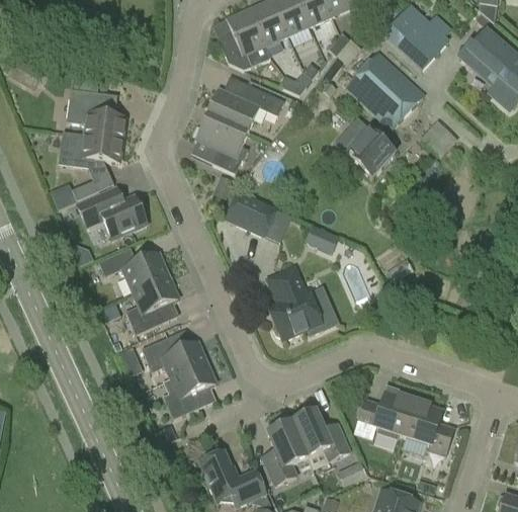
[(265,46),(287,35),(272,0),(267,0),(249,8),(265,46)]
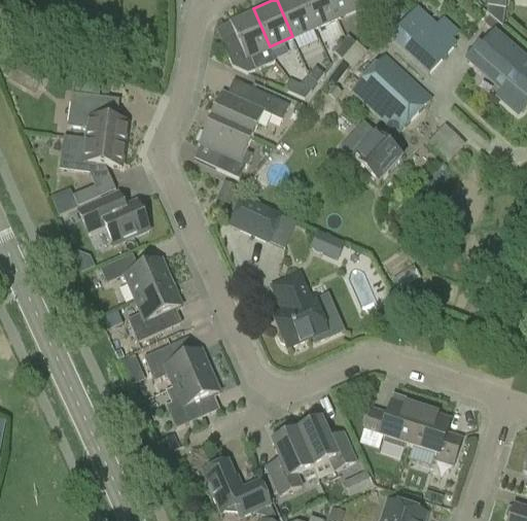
[(292,36),(315,26),(304,0),(277,0),(292,36)]
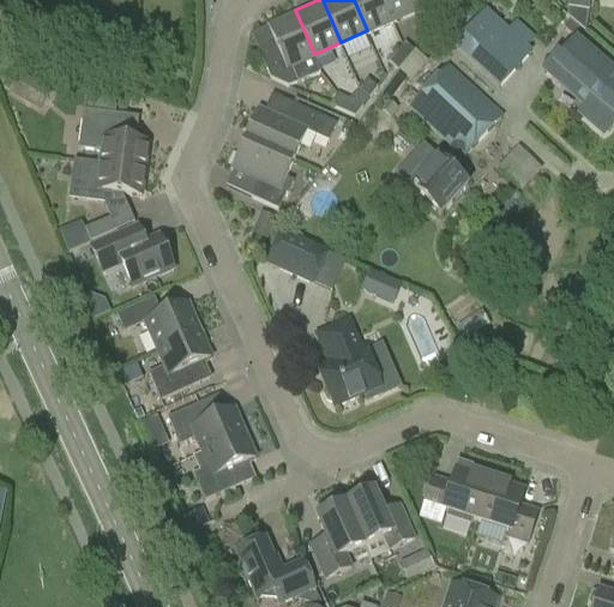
[(354,0),(367,30),(393,19),(385,0),(354,0)]
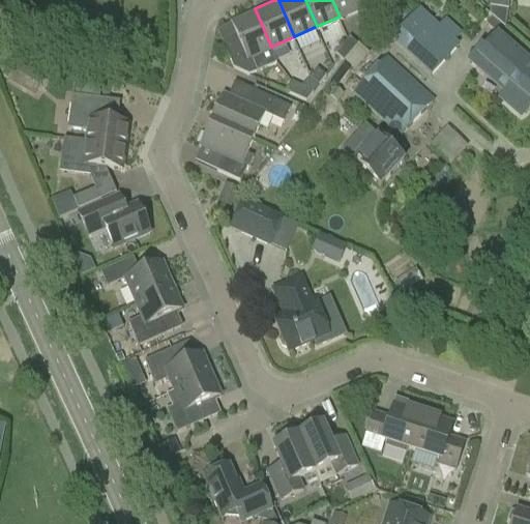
[(332,0),(340,17),(363,6),(360,0),(332,0)]
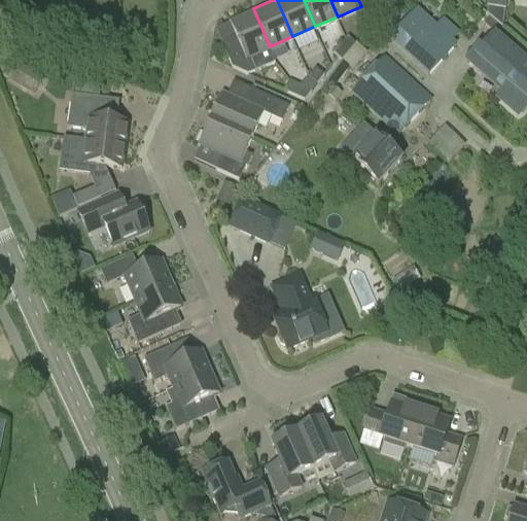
[(488,0),(488,2),(486,9),(502,23),(503,19),(505,4),(505,0),(488,0)]
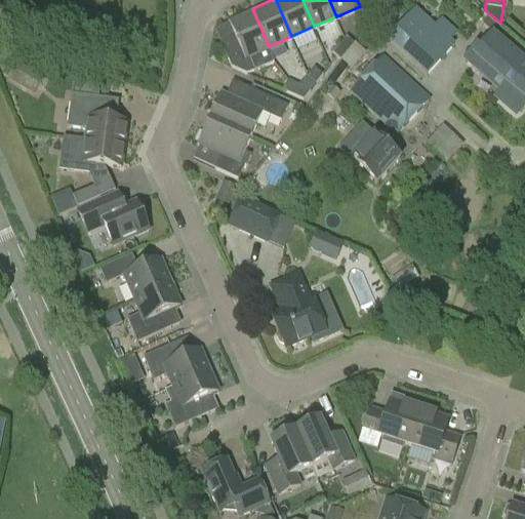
[(415,4),(388,34),(427,70),(453,40),(447,34),(450,31),(453,27),(440,14),(436,17),(433,22),(415,4)]
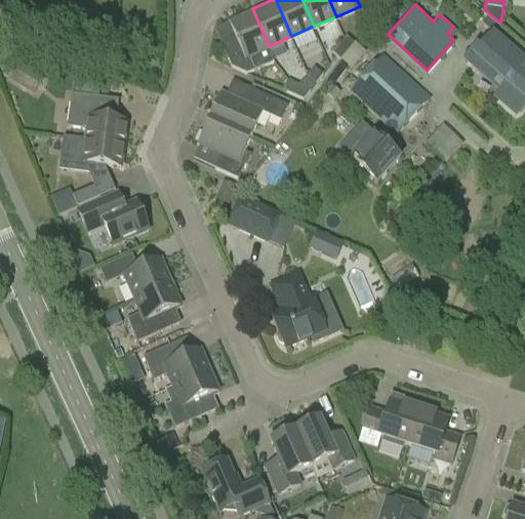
[(275,58),(269,46),(252,8),(230,18),(235,32),(220,38),(232,63),(247,70),(275,58)]
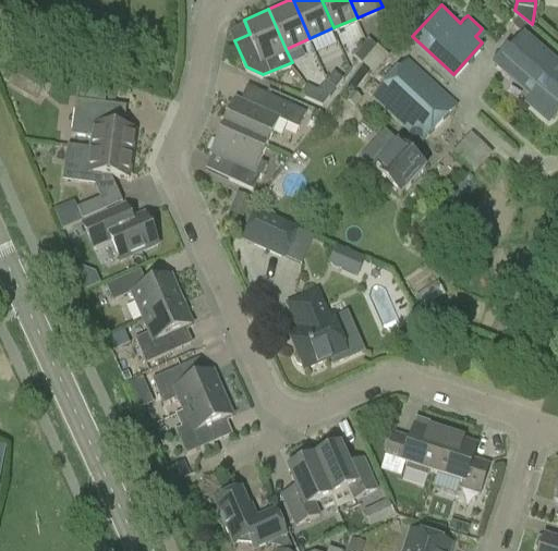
[(377,41),(368,34),(353,51),(362,59),(377,41)]
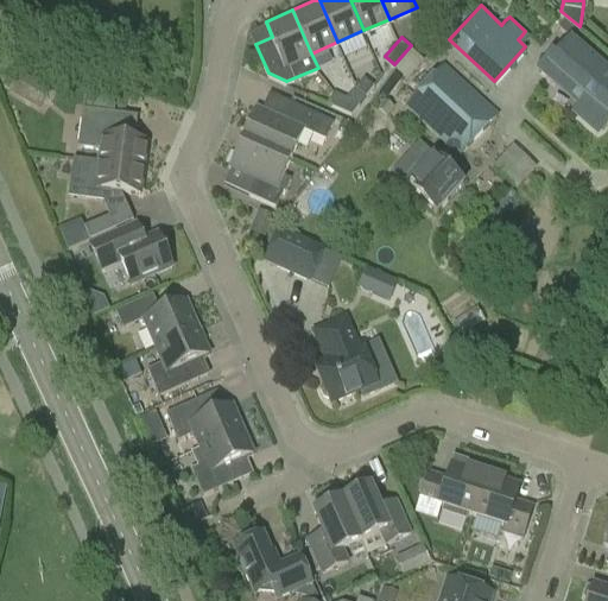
[(552,49),(539,64),(559,82),(580,100),(574,107),(597,127),(607,113),(607,71),(569,38),(557,52),(552,49)]
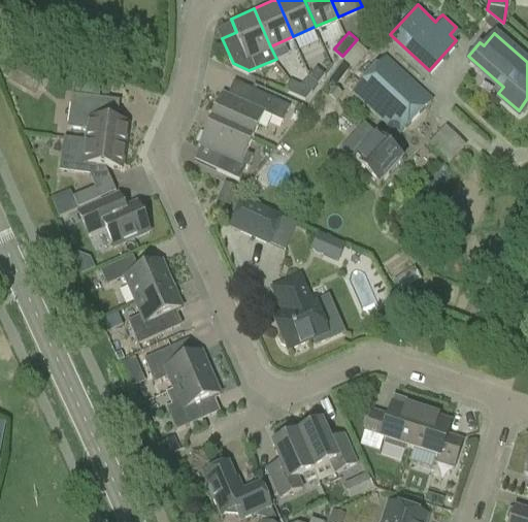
[(386,141),(397,130),(431,96),(387,55),(352,89),(388,122),(377,133),(364,121),(339,147),(378,183),(402,157),(386,141)]
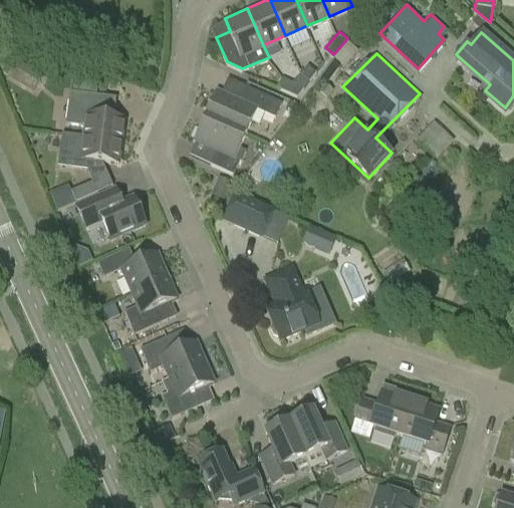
[(43,70),(17,56),(7,73),(33,88),(43,70)]
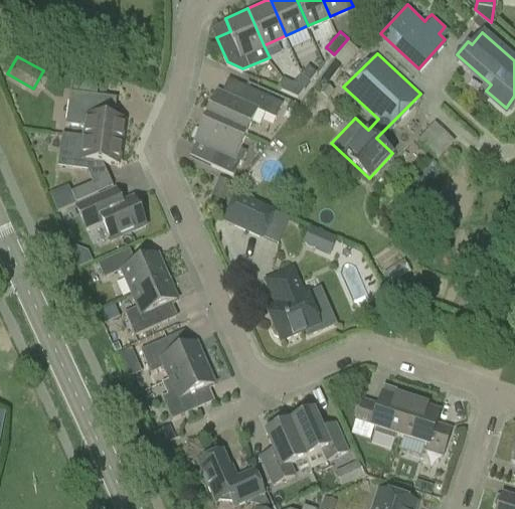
[(301,71),(310,77),(316,68),(307,62),(301,71)]
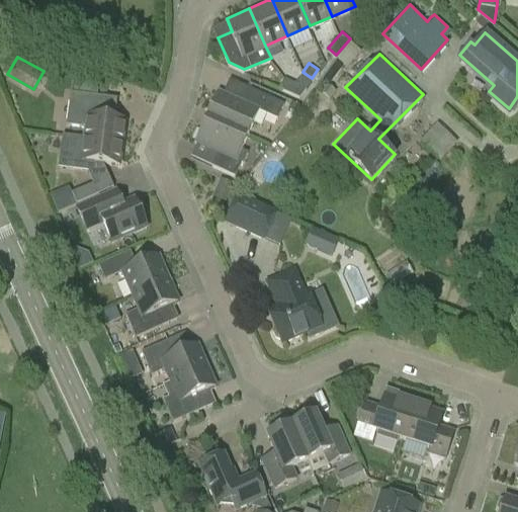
[(283,76),(279,85),(298,94),(306,86),(283,76)]
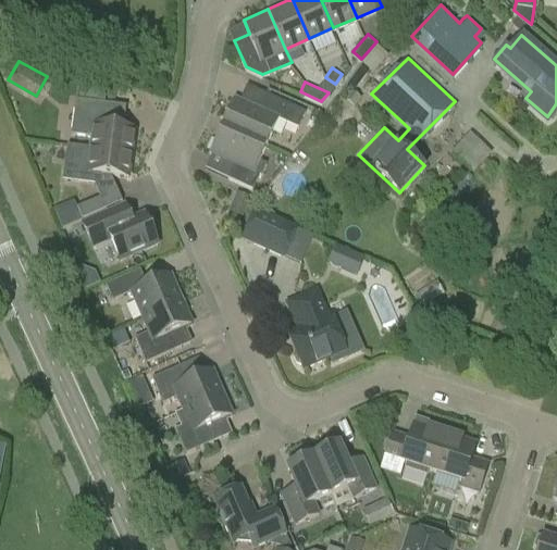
[(235,94),(223,122),(267,141),(279,115),(299,124),(306,108),(265,89),(259,104),(235,94)]
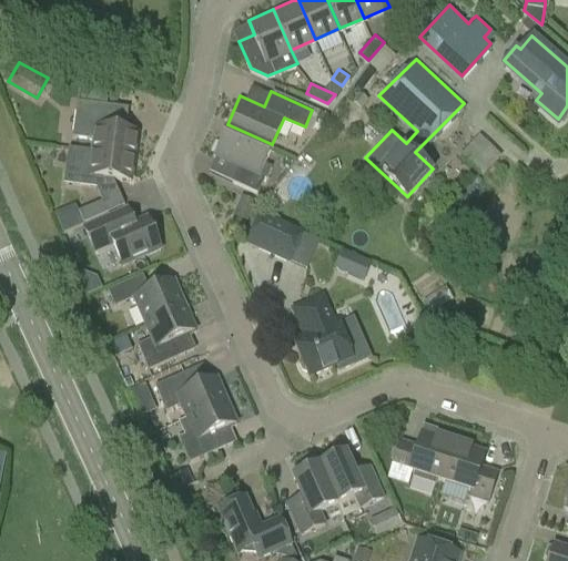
[(93,148),(134,153),(138,129),(107,124),(110,101),(78,98),(73,133),(94,135),(93,148)]
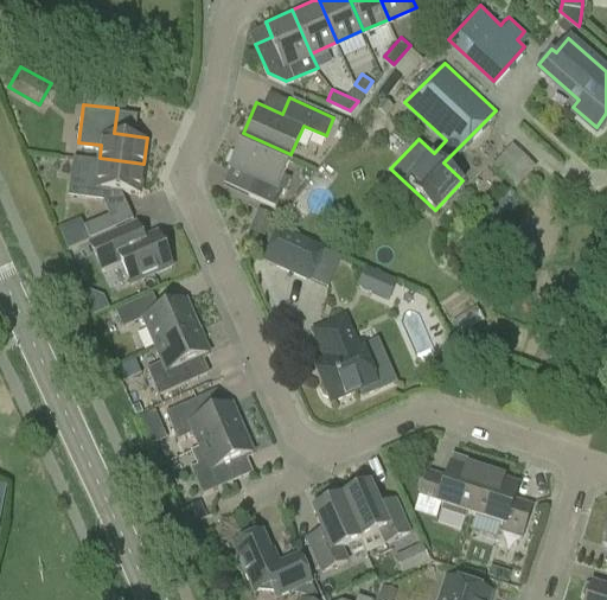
[(289,174),(283,172),(291,154),(243,133),(229,163),(256,174),(249,190),(276,203),(289,174)]
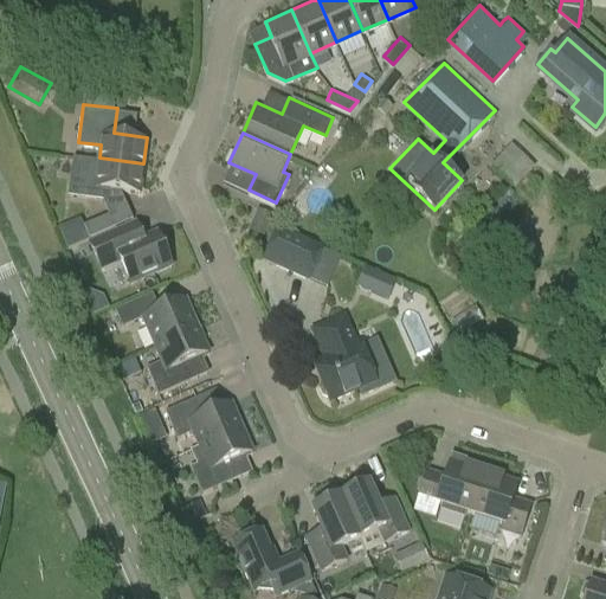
[(517,179),(536,161),(514,137),(495,156),(517,179)]
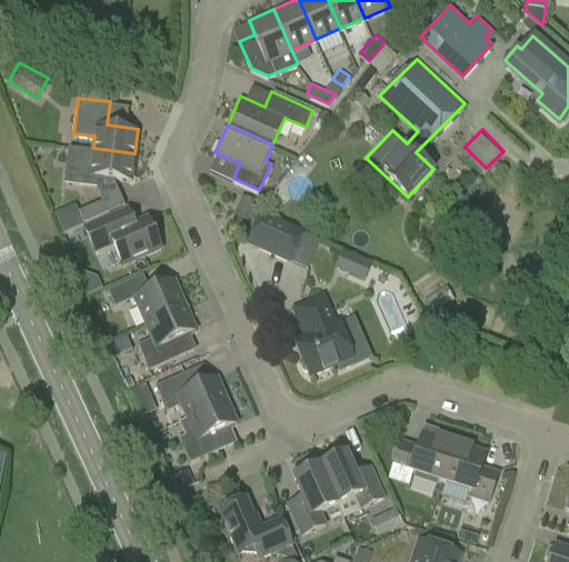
[(131,178),(135,153),(93,148),(68,144),(63,180),(100,184),(101,173),(131,178)]
